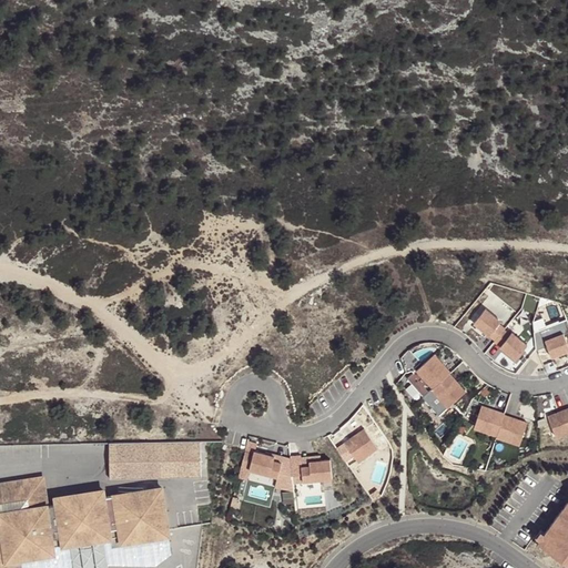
[(475,323),(497,341),(505,330),(506,328),(500,324),(501,321),(486,308),(475,323)]
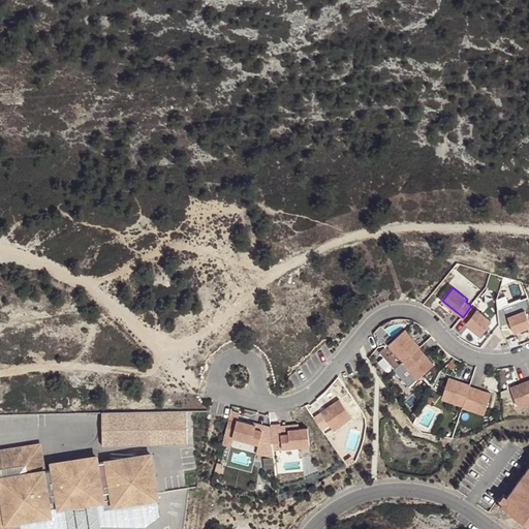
[(516,300),(502,304),(503,312),(518,307),(516,300)]
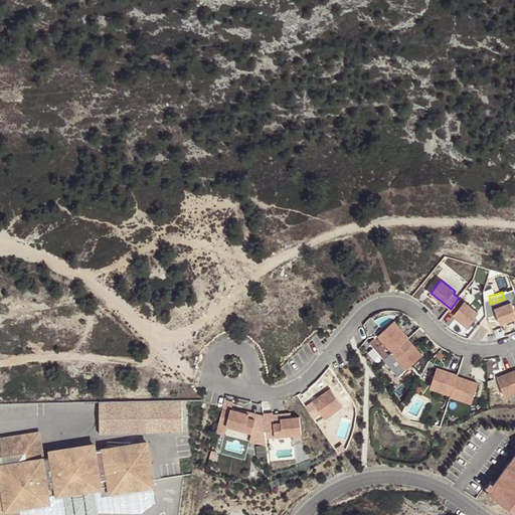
[(514,294),(504,299),(490,304),(492,320),(493,322),(502,319),(506,329),(514,325),(514,294)]
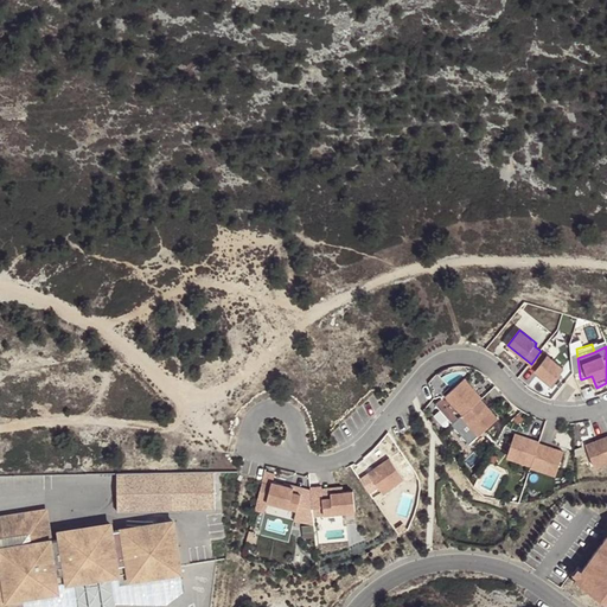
[(531,364),(530,365),(553,384),(564,369),(549,356),(547,358),(540,352),(531,364)]
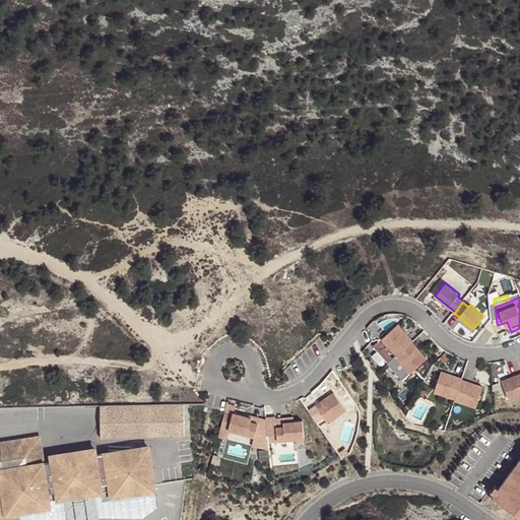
[(368,328),(373,340),(378,339),(386,331),(376,321),(368,328)]
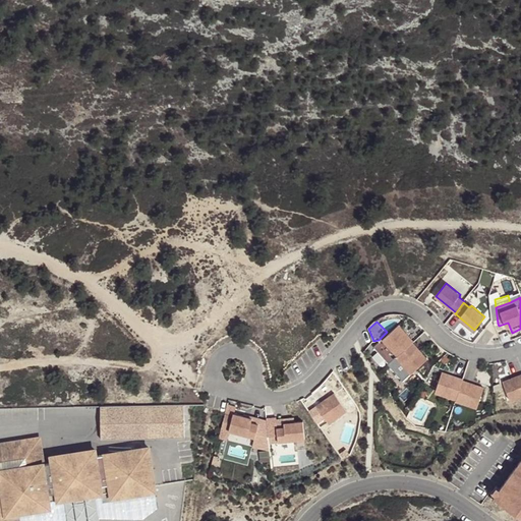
[(414,343),(415,342),(401,326),(377,347),(391,363),(414,343)]
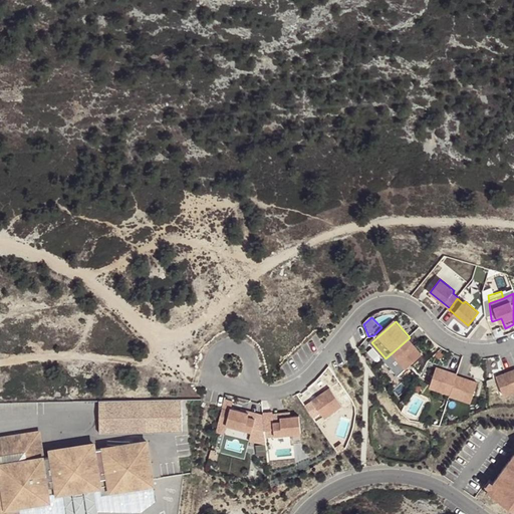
[(424,354),(409,338),(386,358),(384,359),(399,376),(424,354)]
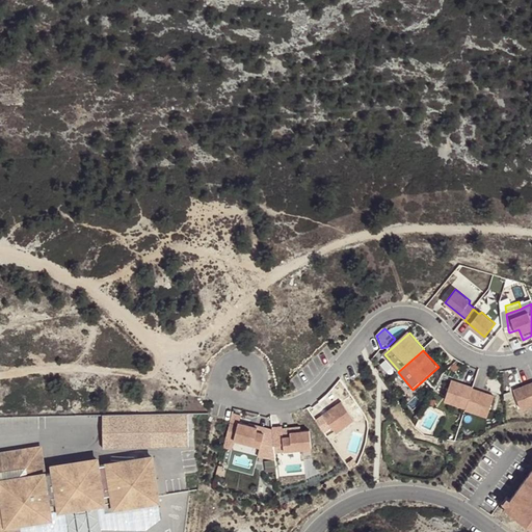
[(479,372),(477,384),(486,387),(488,374),(479,372)]
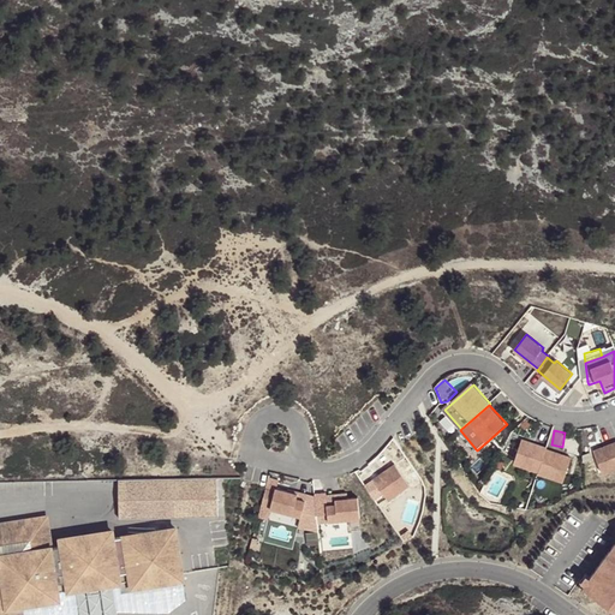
[(547,448),(547,447),(523,439),(517,454),(542,463),(547,448)]
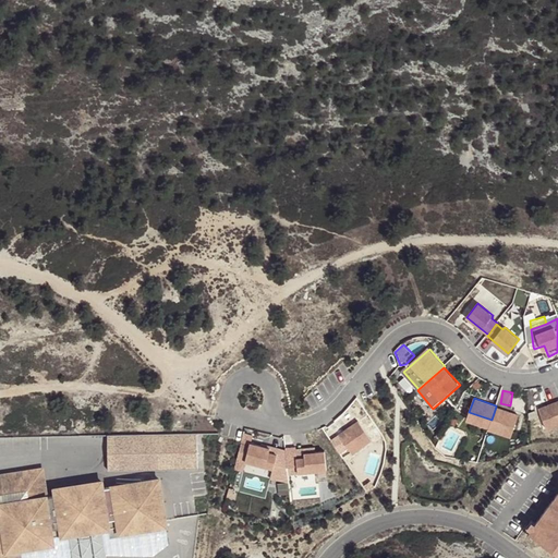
[(557,400),(538,408),(544,422),(557,416),(557,400)]
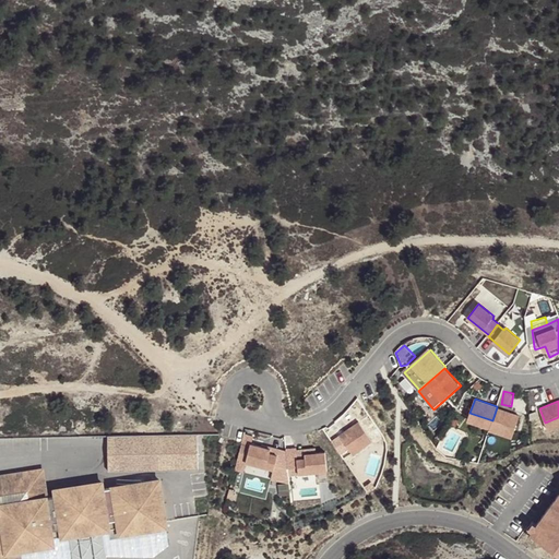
[(519,416),(497,407),(492,420),(491,423),(514,430),(519,416)]
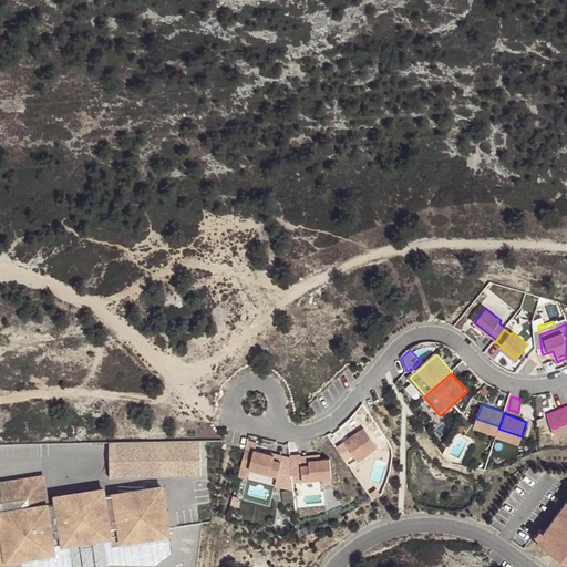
[(498,429),(500,426),(476,419),(474,424),(497,432),(498,429)]
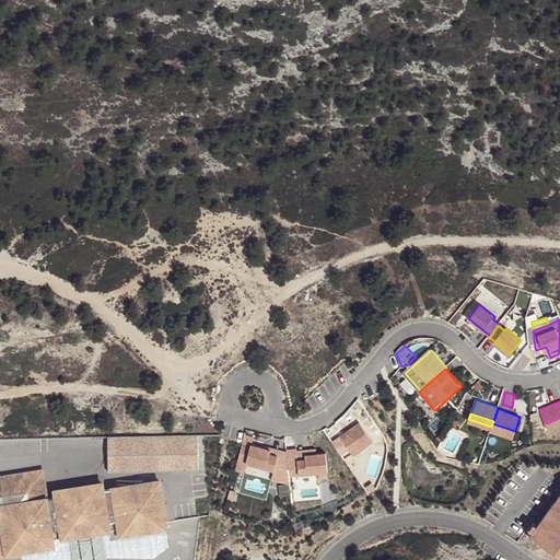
[(559,418),(546,423),(548,429),(559,424),(559,418)]
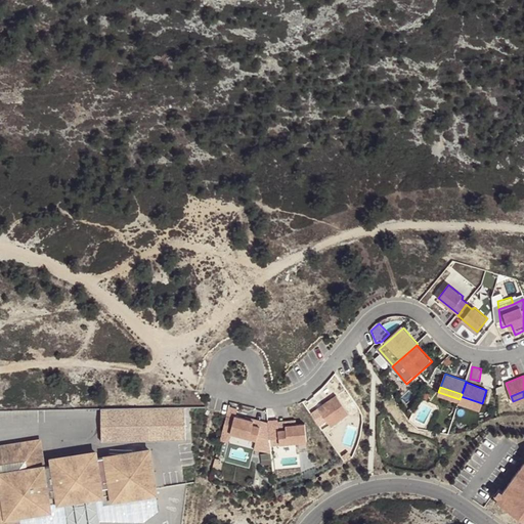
[(337,395),(318,407),(328,421),(346,408),(337,395)]
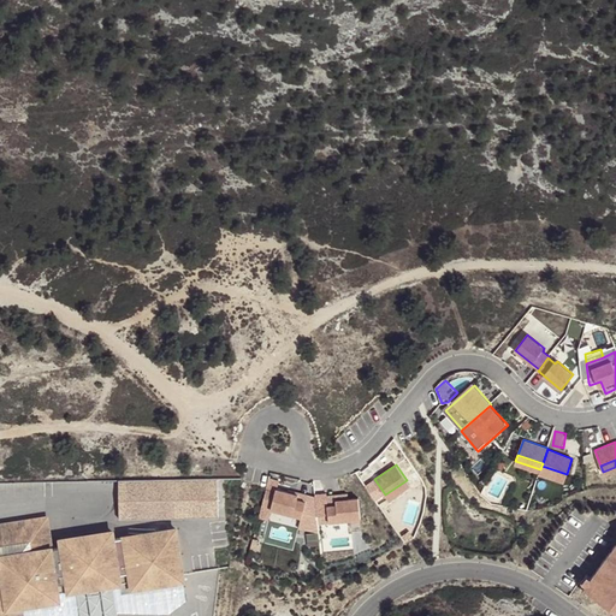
[(540,469),(539,471),(564,480),(567,474),(542,466),(540,469)]
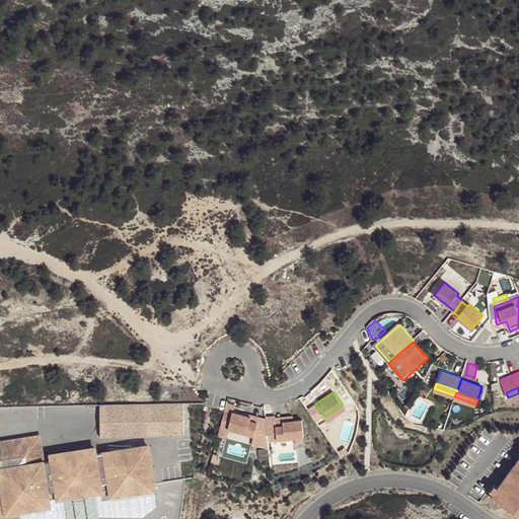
[(227,401),(224,412),(232,414),(233,412),(234,412),(236,403),(227,401)]
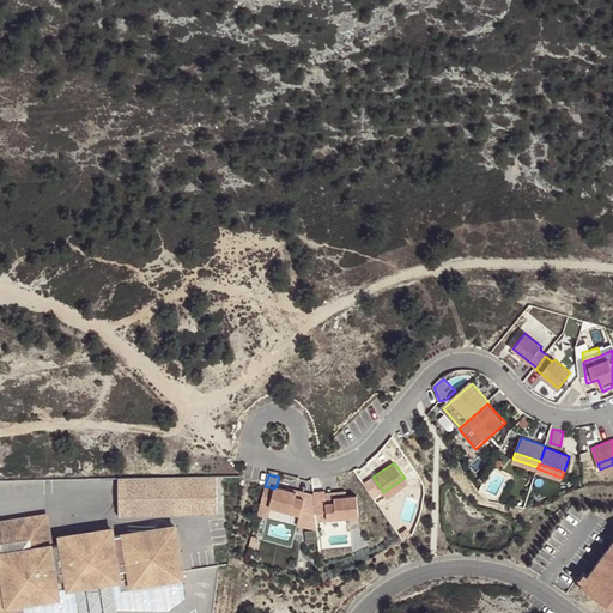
[(218,477),(120,479),(119,516),(218,513),(218,477)]
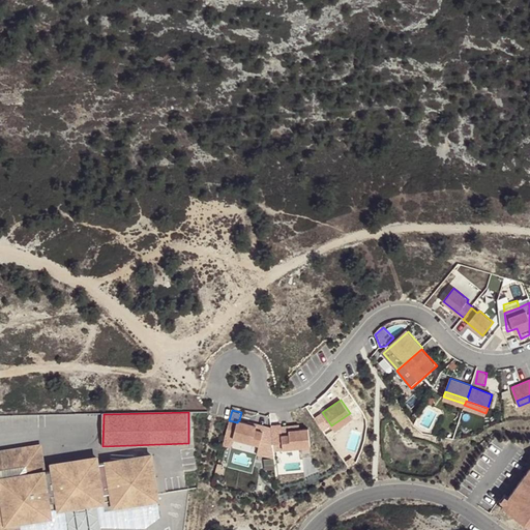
[(350,413),(331,425),(334,431),(353,417),(350,413)]
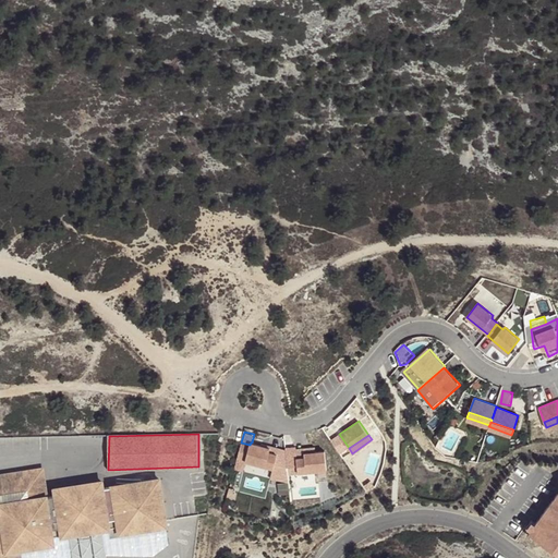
[(252,443),(251,443),(250,445),(241,443),(238,458),(241,459),(274,469),(278,453),(269,451),(270,448),(252,443)]
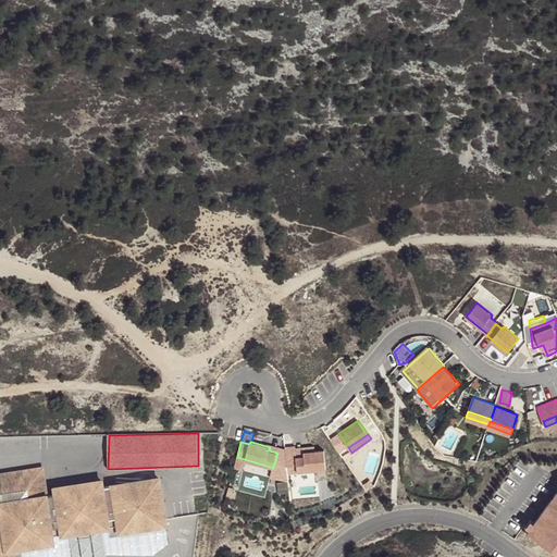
[(295,445),(284,446),(286,462),(296,461),(296,471),(325,468),(323,449),(302,450),(302,455),(296,456),(295,445)]
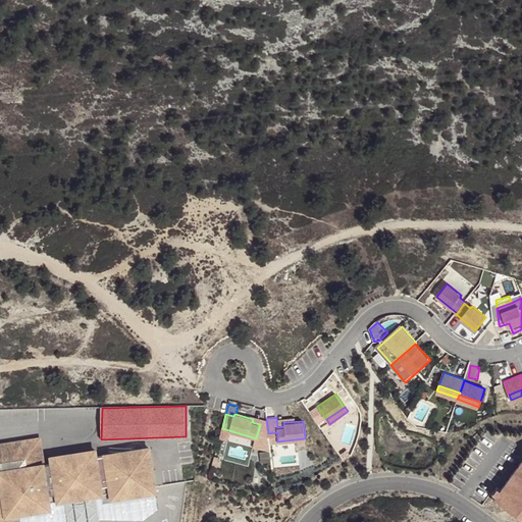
[(294,418),(276,419),(277,427),(283,426),(283,422),(295,422),(294,418)]
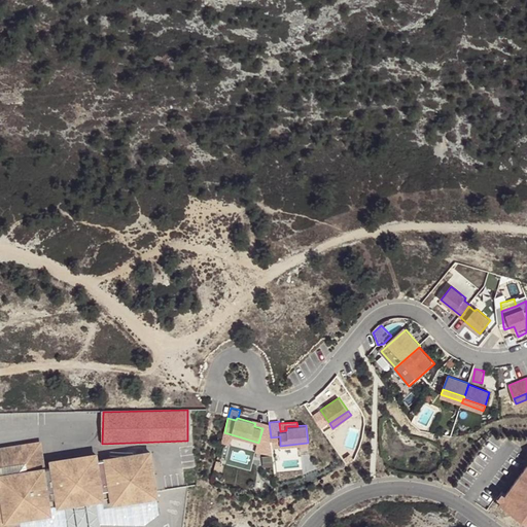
[(0,526),(18,526),(16,518),(50,513),(49,507),(59,505),(57,492),(100,485),(102,499),(111,497),(112,503),(155,496),(148,453),(96,461),(95,455),(51,462),(53,467),(43,469),(39,443),(0,449),(0,526)]
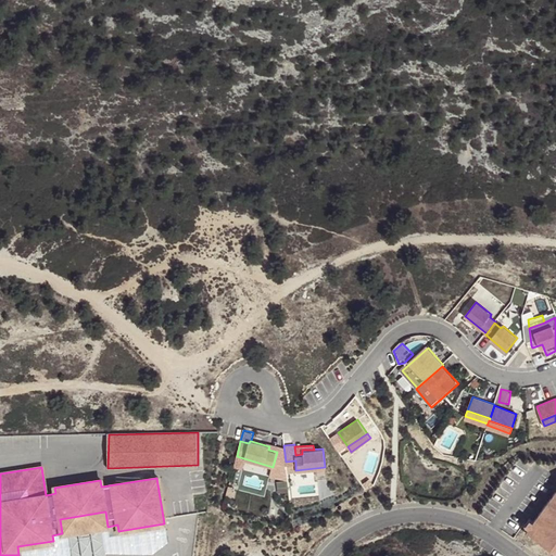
[(530,528),(529,531),(555,550),(555,492),(535,521),(530,528)]
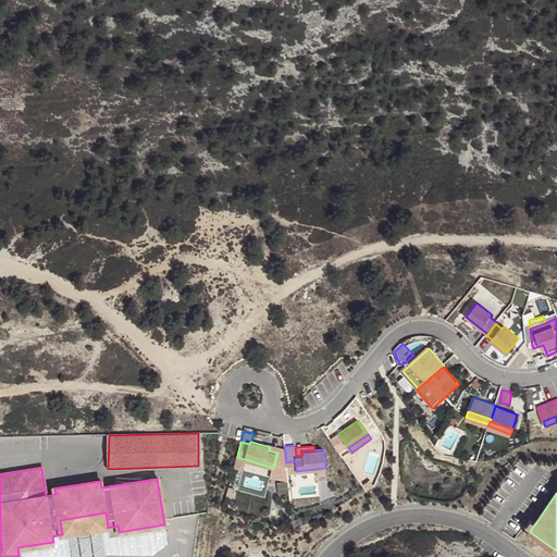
[(106,512),(60,520),(62,534),(70,533),(73,556),(106,556),(102,528),(108,528),(106,512)]
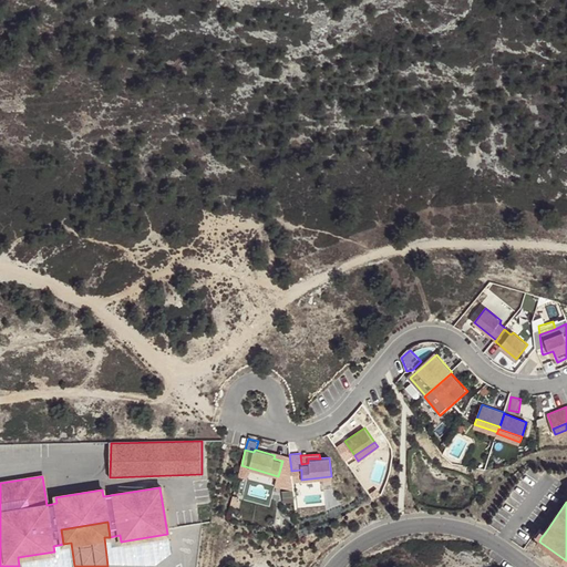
[(536,535),(540,538),(546,532),(542,528),(536,535)]
